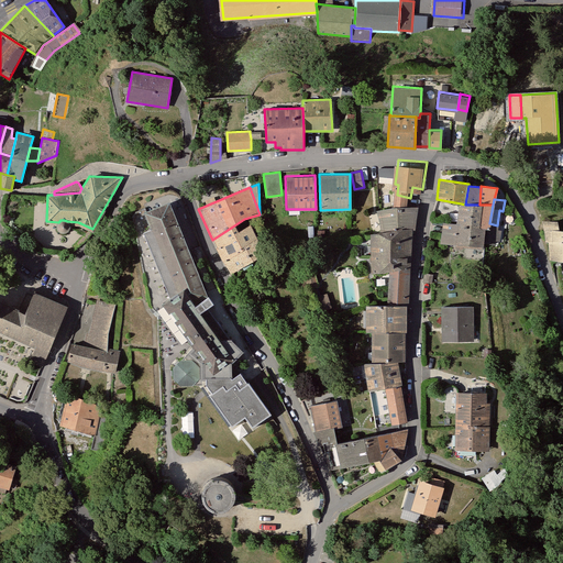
[(207,297),(168,202),(143,212),(172,283),(163,286),(169,298),(170,300),(184,290),(195,304),(207,297)]
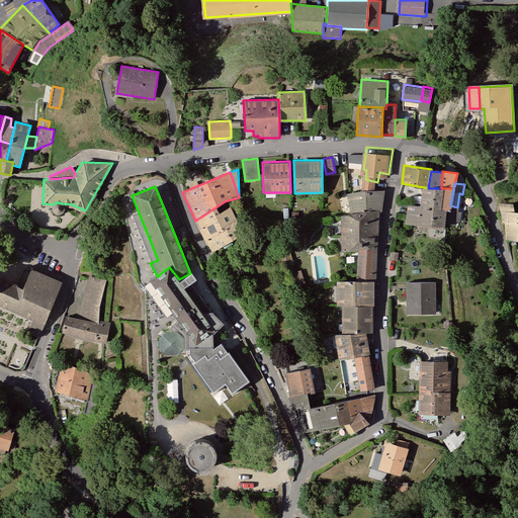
[(441,188),(428,188),(424,187),(424,188),(422,188),(420,206),(422,206),(420,225),(444,227),(444,225),(445,211),(440,209),(441,188)]
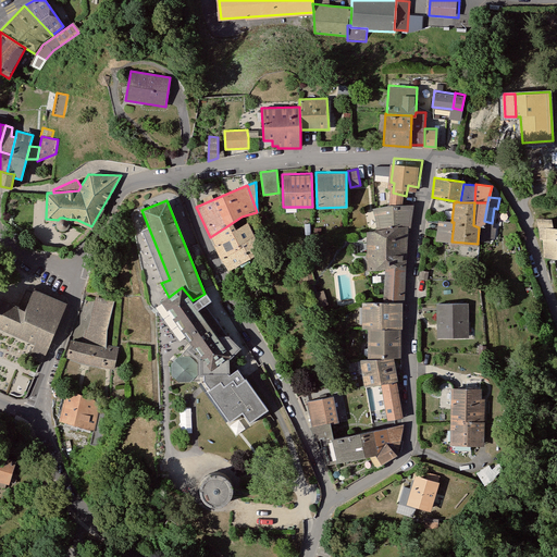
[(410,227),(413,202),(371,206),(374,218),(376,231),(407,227),(410,227)]
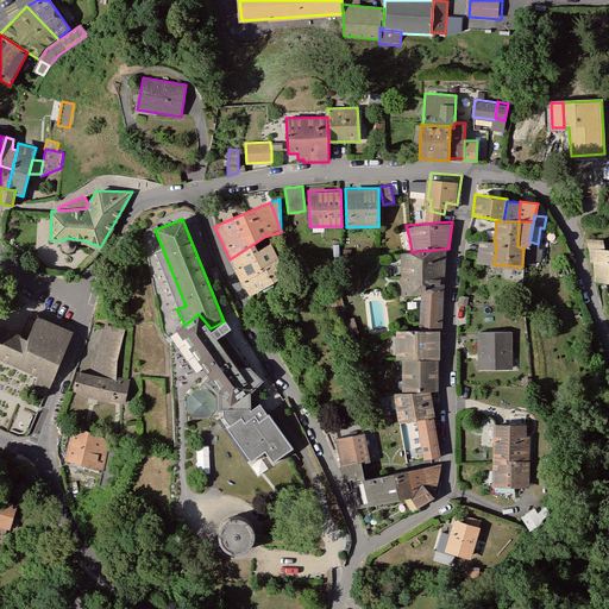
[(533,221),(519,221),(518,246),(523,249),(528,249),(529,242),(533,221)]
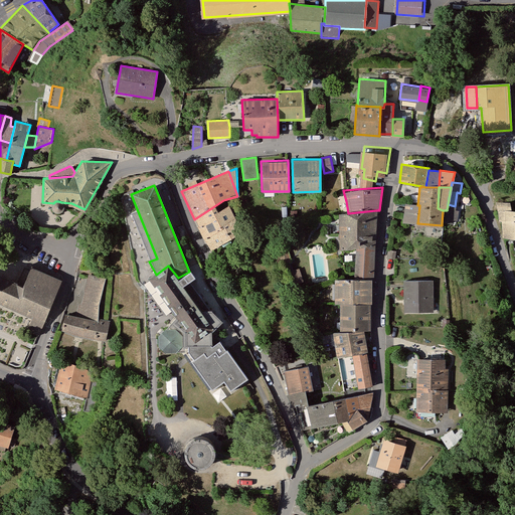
[(55,201),(53,203),(52,205),(52,207),(52,209),(54,211),(56,213),(58,213),(60,212),(62,211),(63,209),(64,207),(63,204),(61,202),(58,201),(55,201)]
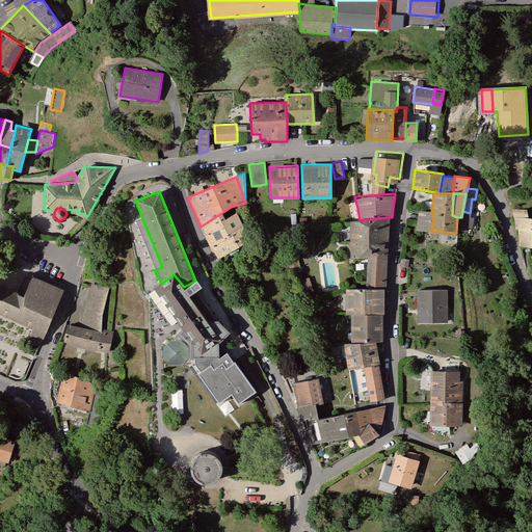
[(531,246),(531,216),(529,217),(527,209),(512,209),(514,217),(515,228),(519,228),(520,244),(531,246)]
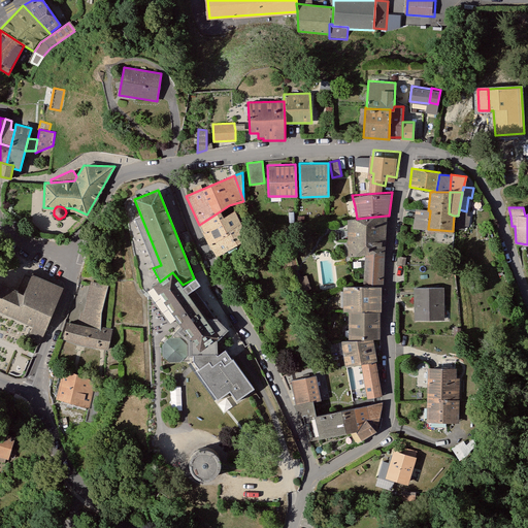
[(430,210),(428,210),(415,209),(413,228),(428,229),(430,210)]
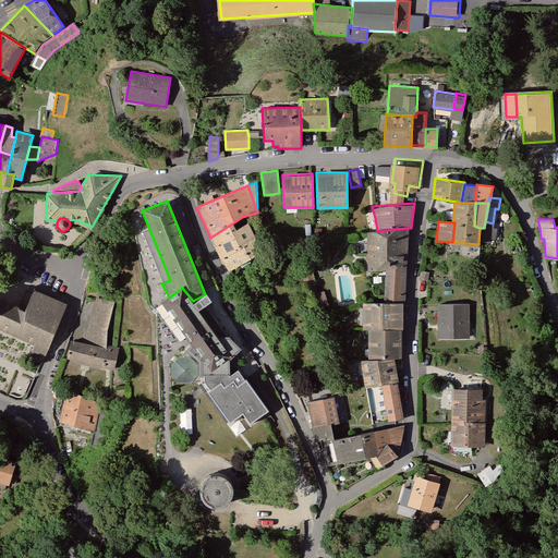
[(494,223),(493,223),(485,221),(484,228),(480,228),(478,242),(490,243),(492,239),(495,240),(497,228),(493,228),(494,223)]
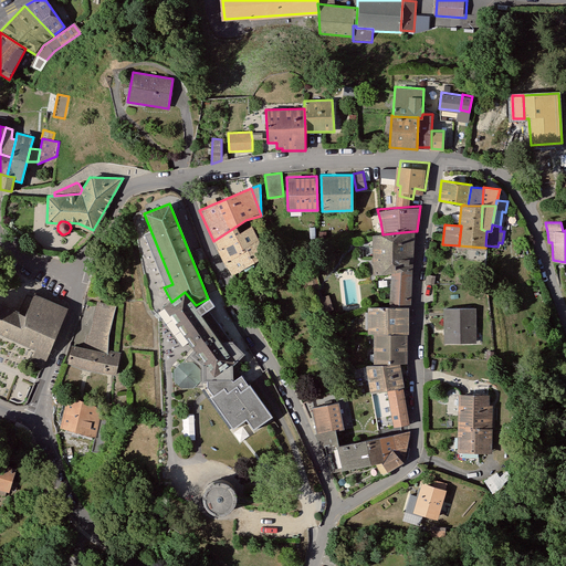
[(239,232),(236,227),(213,241),(218,249),(217,250),(223,262),(258,241),(260,241),(251,226),(239,232)]
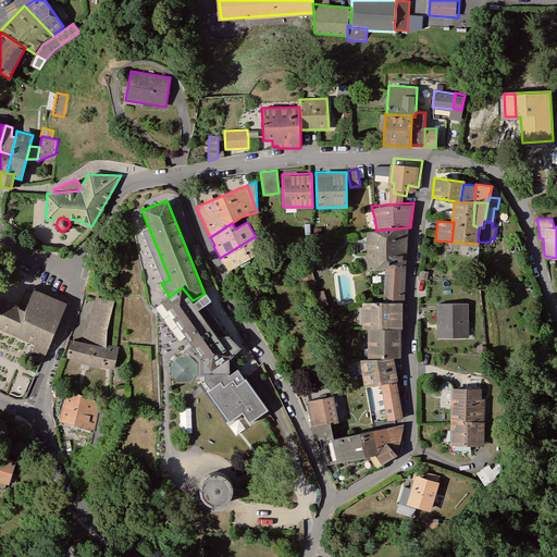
[(407,227),(376,231),(366,232),(367,271),(385,268),(405,264),(407,227)]
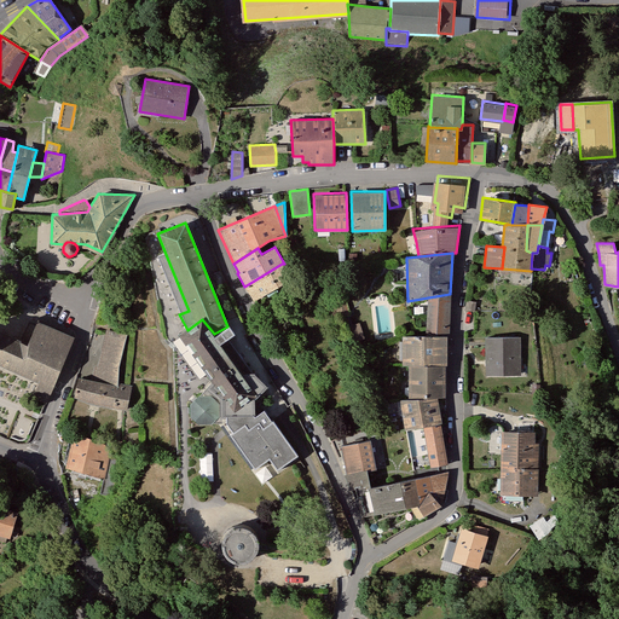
[(291,279),(282,264),(244,287),(253,301),(291,279)]
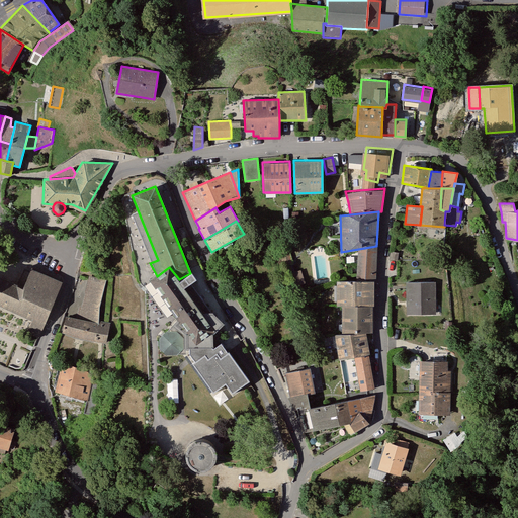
[(376,246),(358,249),(355,281),(373,281),(375,281),(376,246)]
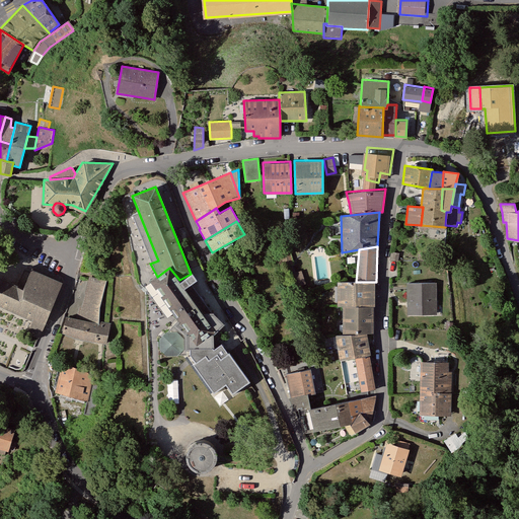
[(294,262),(289,248),(280,251),(285,266),(294,262)]
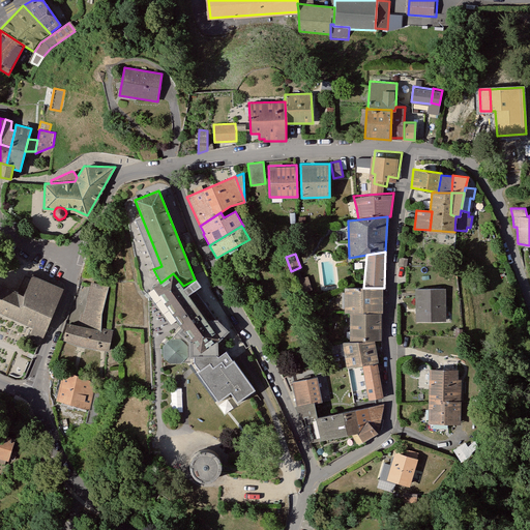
[(408,259),(399,258),(398,266),(406,266),(408,259)]
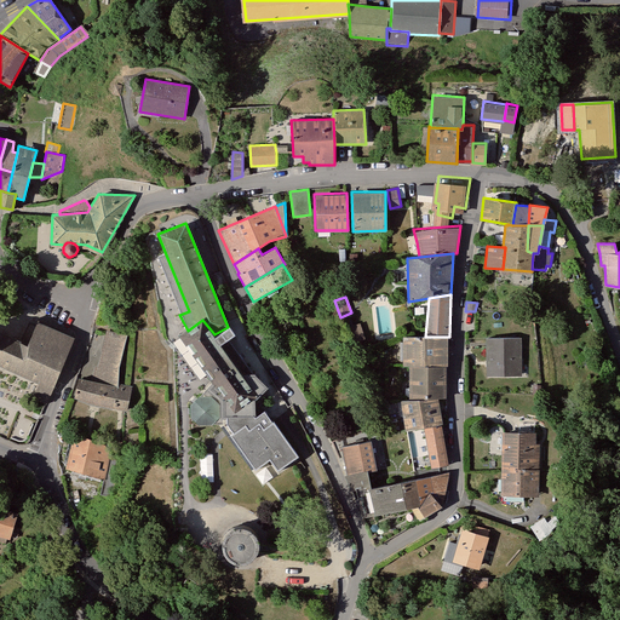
[(244,375),(214,334),(202,320),(188,331),(187,328),(178,334),(212,383),(234,413),(257,395),(244,375)]
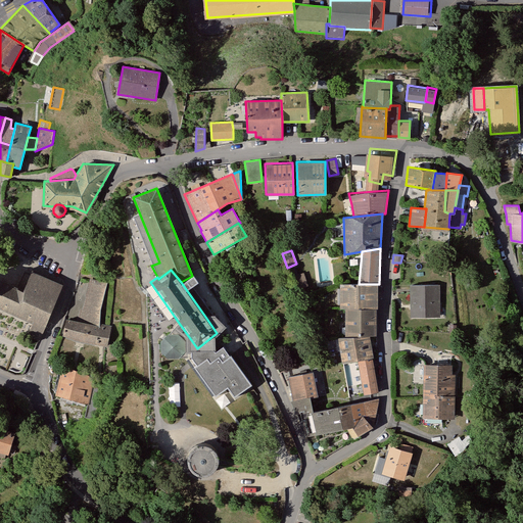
[(39,340),(62,285),(32,272),(22,292),(16,289),(16,287),(0,280),(0,305),(34,320),(27,335),(39,340)]
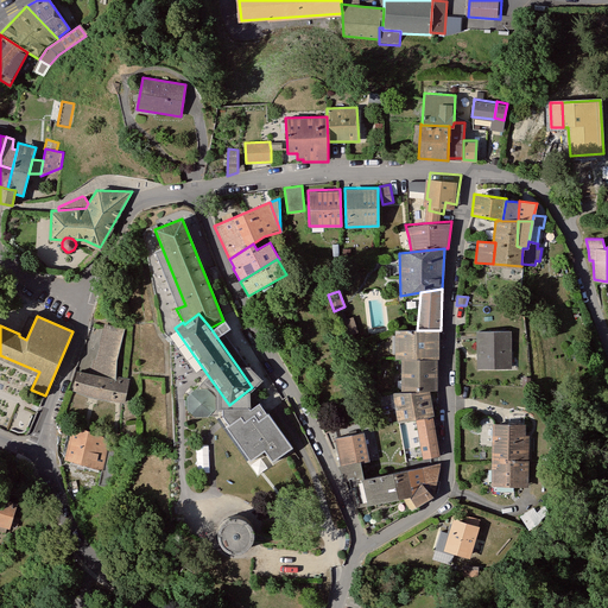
[(504,316),(505,331),(511,331),(512,333),(521,331),(520,316),(504,316)]
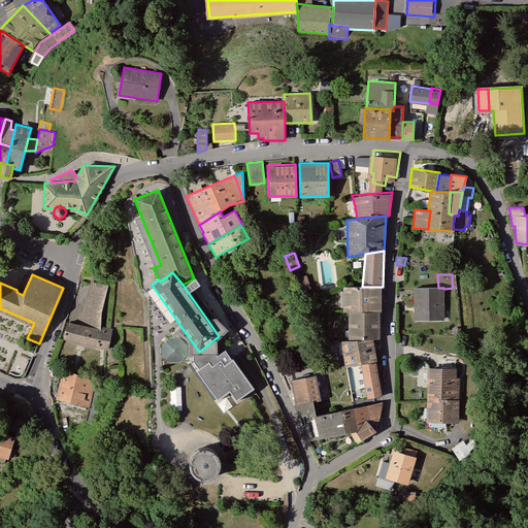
[(101,314),(108,286),(90,282),(83,312),(79,312),(76,324),(100,329),(100,326),(101,314)]
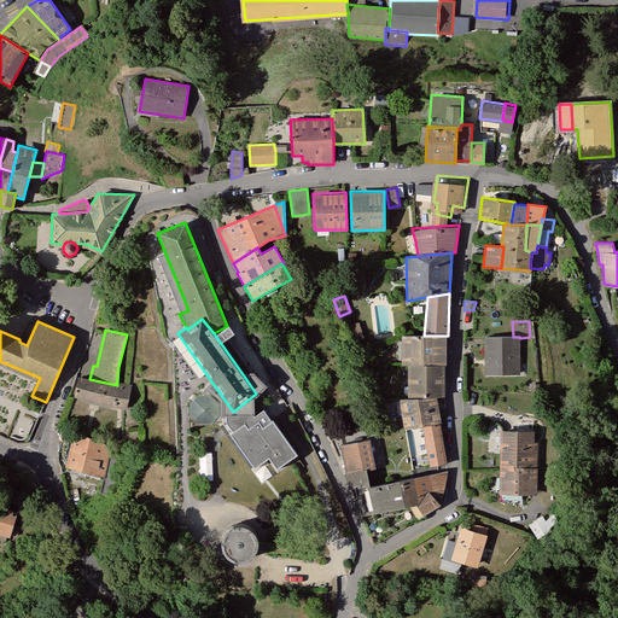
[(445,366),(445,336),(424,336),(401,334),(401,365),(408,365),(444,366),(445,366)]
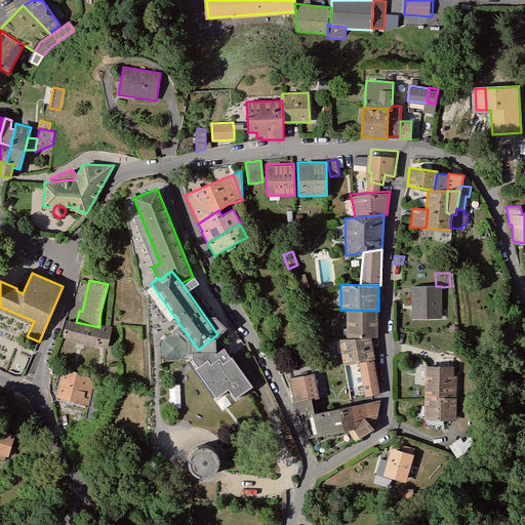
[(442,287),(441,286),(436,286),(411,286),(411,291),(412,319),(442,318),(442,287)]
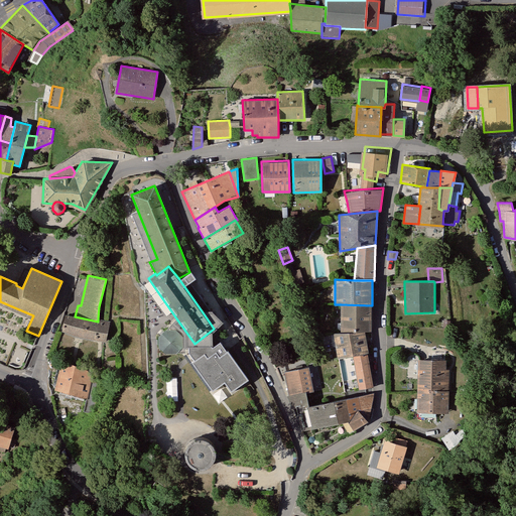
[(371,332),(371,305),(341,304),(340,333),(364,332),(371,332)]
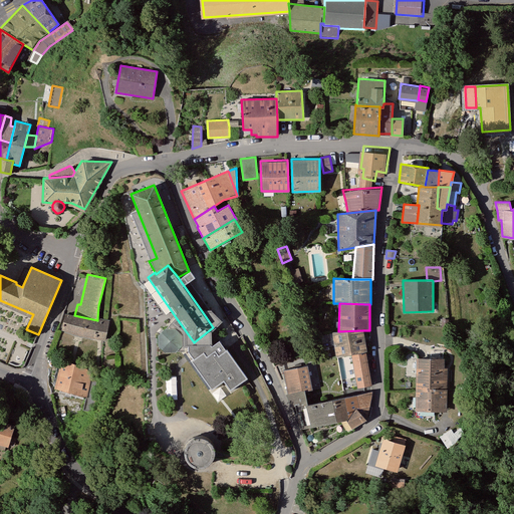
[(194,342),(176,317),(171,322),(172,322),(184,332),(185,346),(189,346),(212,346),(211,343),(211,331),(221,321),(222,321),(211,310),(205,309),(202,311),(213,327),(194,342)]
